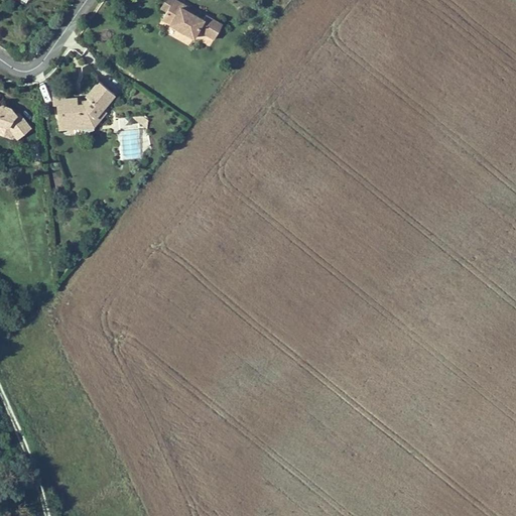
[(32,0),(35,2),(33,5),(40,10),(46,0),(32,0)]
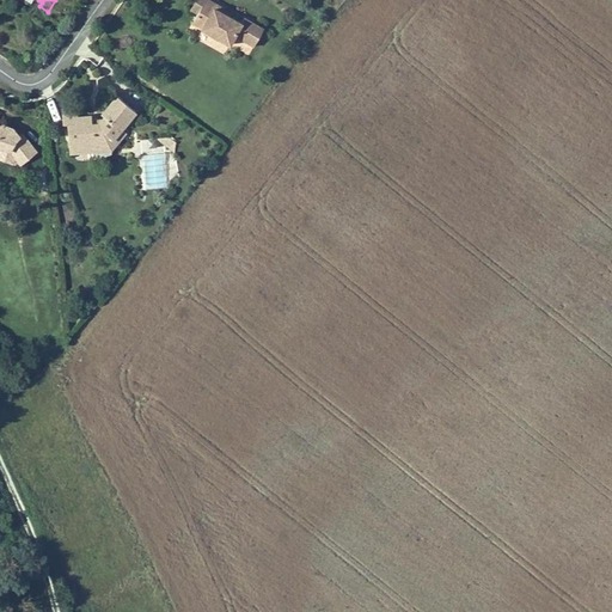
[(197,16),(204,0),(195,0),(194,4),(190,12),(197,16)]
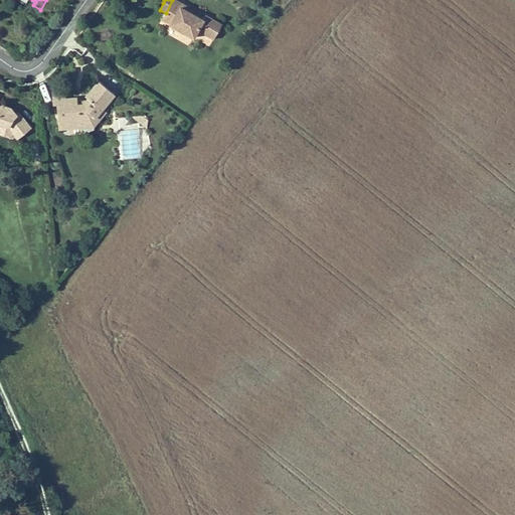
[(173,17),(170,22),(196,36),(199,30),(213,38),(221,23),(205,14),(203,18),(195,14),(187,9),(189,6),(190,5),(179,0),(172,0),(166,13),(173,17)]
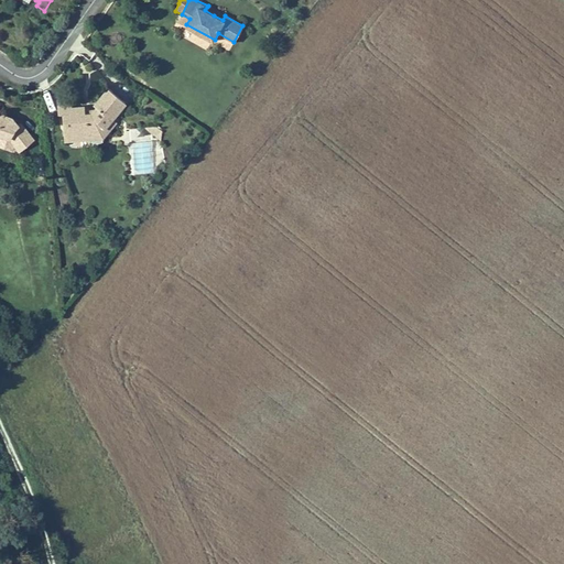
[(186,24),(190,19),(182,14),(179,20),(186,24)]
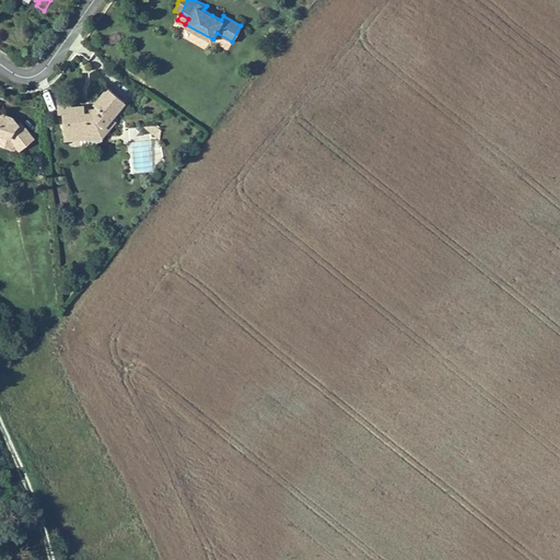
[(68,97),(56,98),(56,112),(62,112),(62,125),(73,125),(73,137),(93,137),(101,126),(107,130),(118,117),(114,114),(124,102),(106,88),(94,103),(97,106),(94,109),(90,115),(81,115),(81,111),(81,105),(68,105),(68,97)]
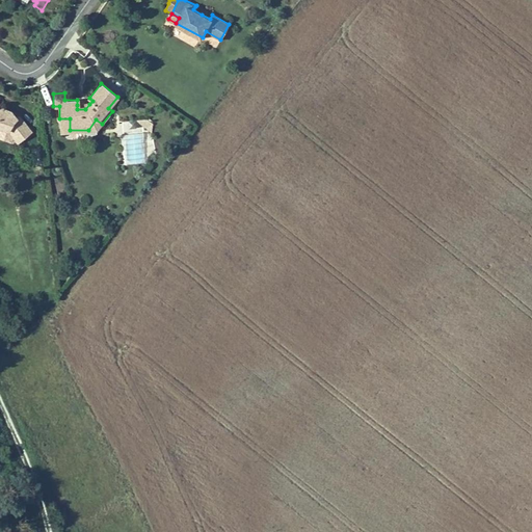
[(9,112),(2,110),(0,110),(0,129),(9,130),(19,142),(32,132),(20,116),(18,118),(12,111),(9,112)]
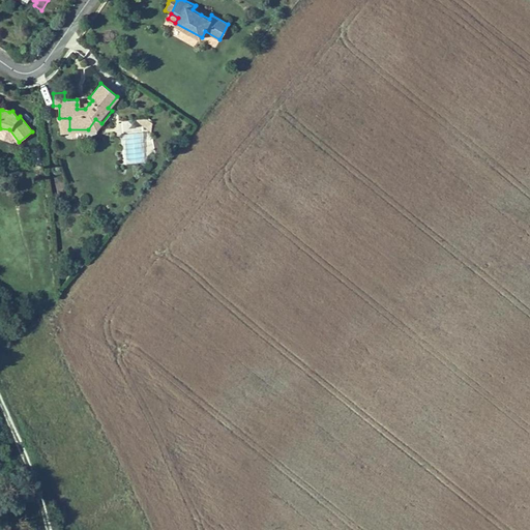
[(69,118),(59,118),(59,129),(69,129),(69,118)]
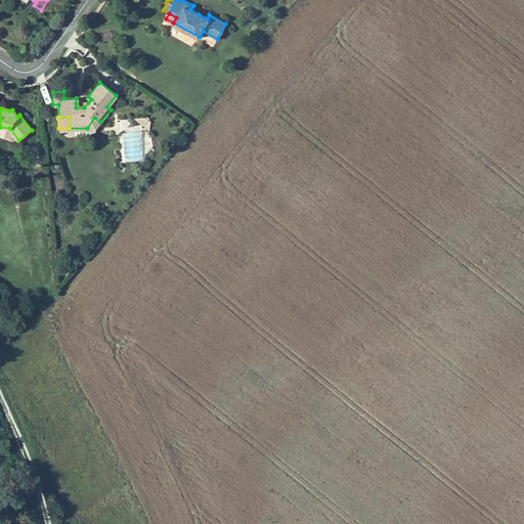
[(95,127),(100,122),(94,118),(87,128),(95,127)]
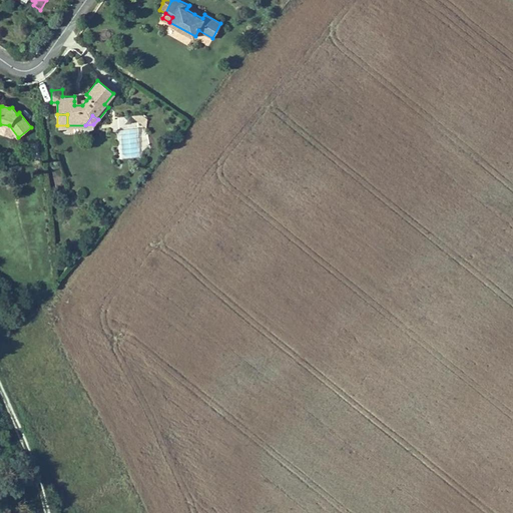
[(132,115),(132,117),(146,129),(147,129),(147,118),(143,115),(132,115)]
